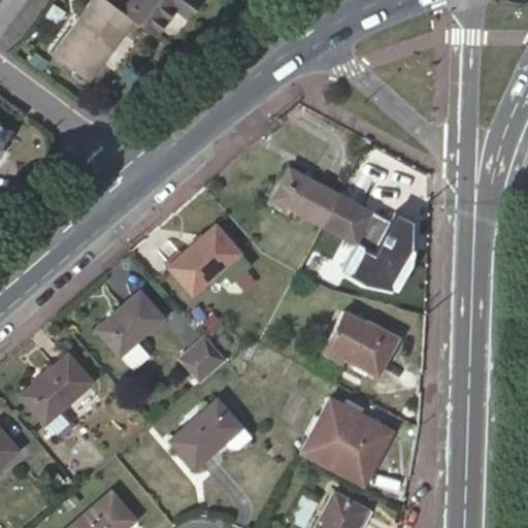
[(122,14),(103,0),(93,0),(52,55),(87,81),(131,21),(122,14)]
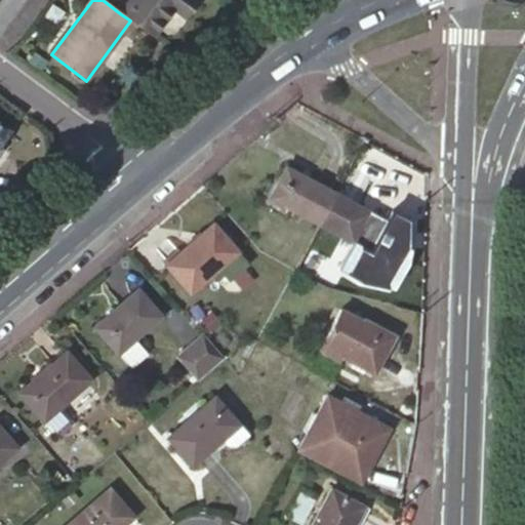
[(130,21),(151,35),(171,8),(179,14),(190,0),(130,0),(121,14),(130,21)]
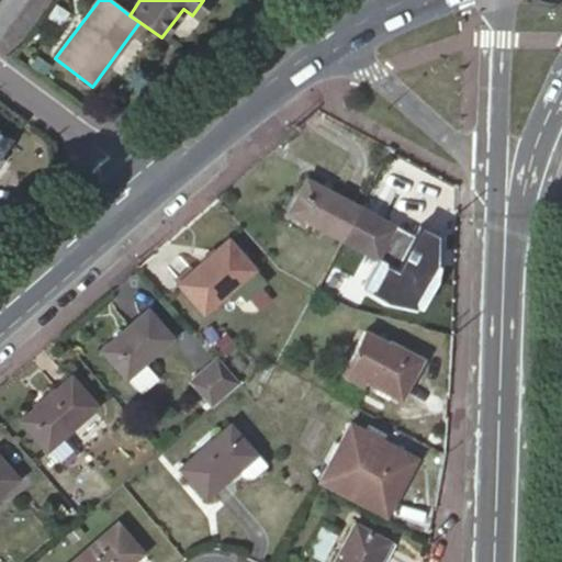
[(0,152),(9,141),(0,133),(0,152)]
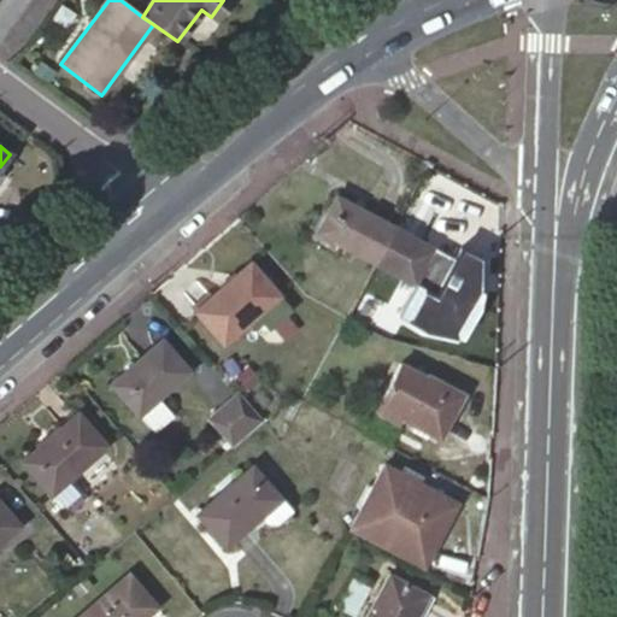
[(376,263),(397,227),(336,194),(322,224),(317,233),(341,245),(376,263)]
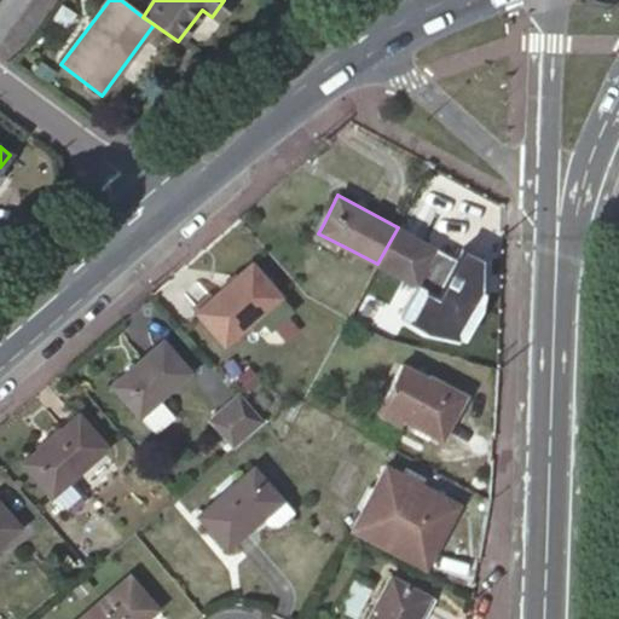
[(335,260),(342,246),(318,233),(323,225),(316,223),(305,243),(335,260)]
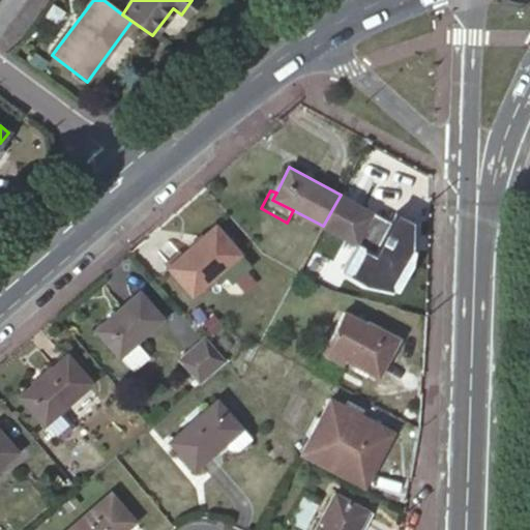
[(392,222),(341,195),(323,226),(375,254),(392,222)]
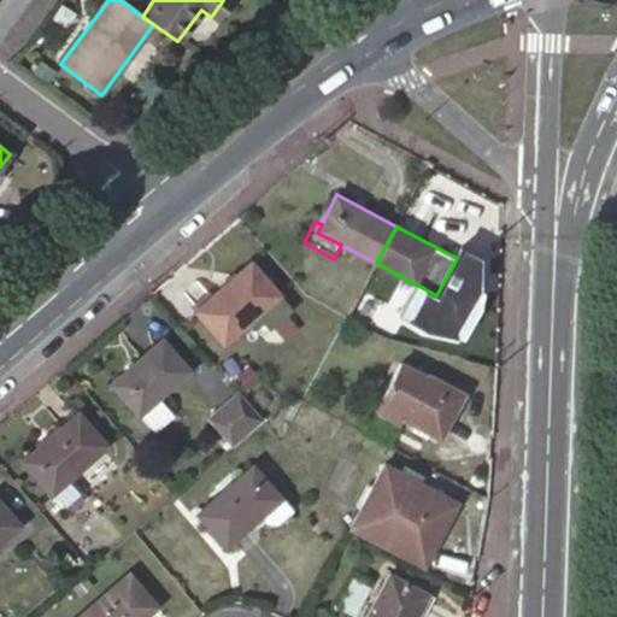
[(281,295),(252,262),(195,311),(224,345),(253,319),(281,295)]
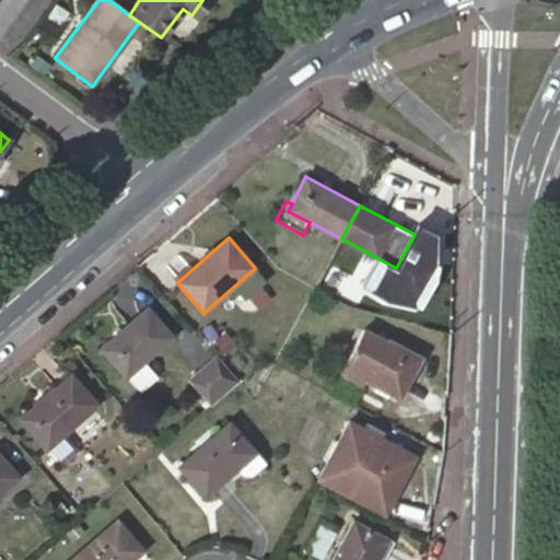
[(255,268),(230,290),(242,303),(267,282),(255,268)]
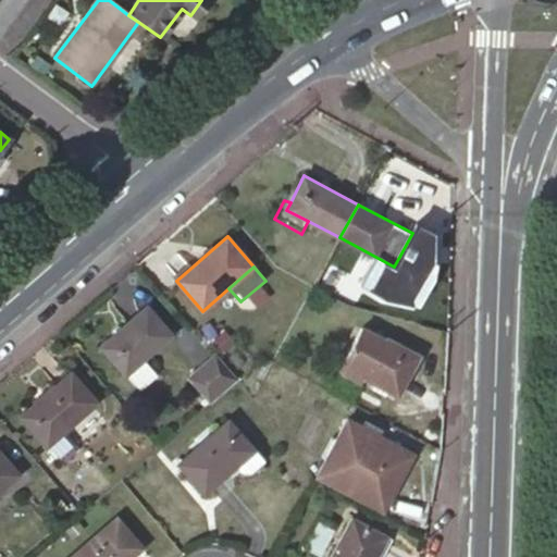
[(147,306),(101,347),(126,376),(149,356),(172,335),(147,306)]
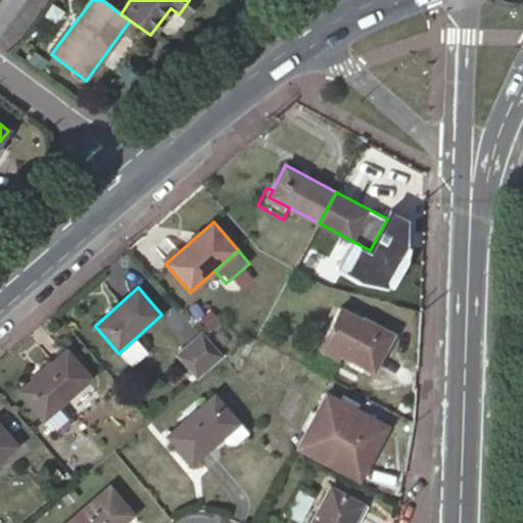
[(394,334),(361,317),(340,355),(351,361),(365,368),(374,373),(394,334)]
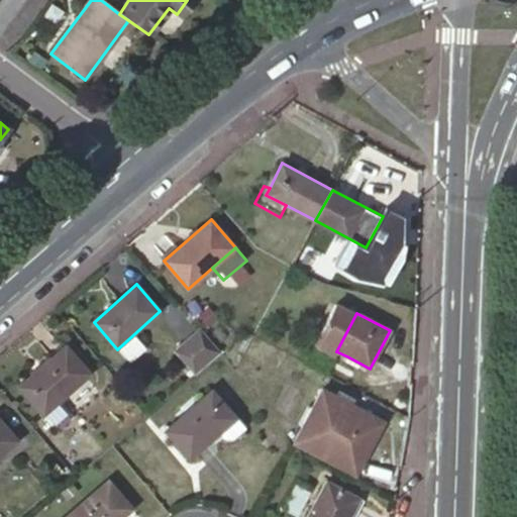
[(207,348),(190,328),(181,336),(198,357),(207,348)]
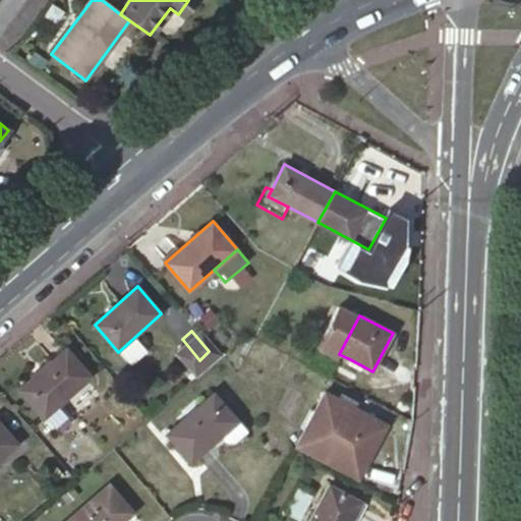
[(118,352),(122,356),(142,337),(139,333),(118,352)]
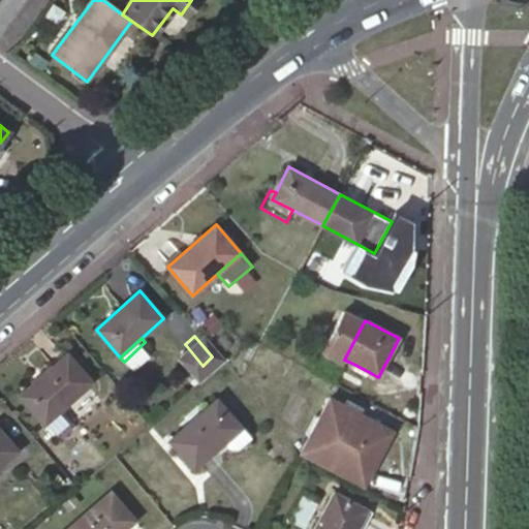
[(43,424),(61,408),(92,382),(67,352),(20,396),(43,424)]
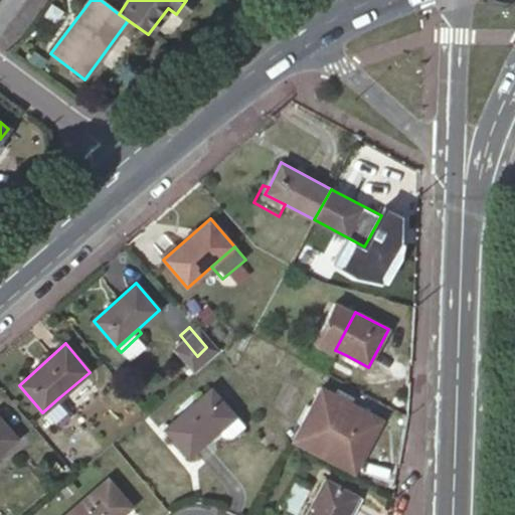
[(357,367),(359,362),(346,355),(344,360),(357,367)]
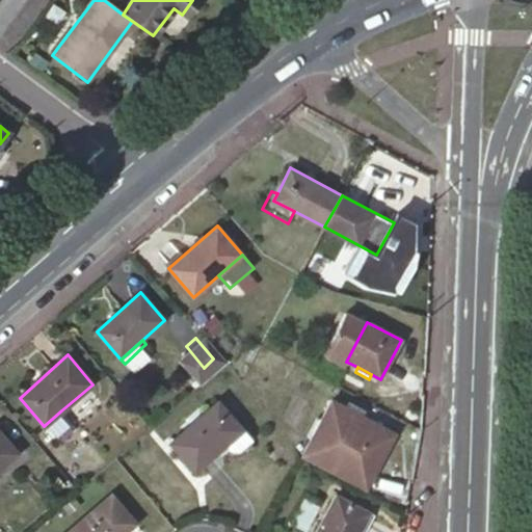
[(225,446),(243,429),(219,400),(170,444),(195,472),(225,446)]
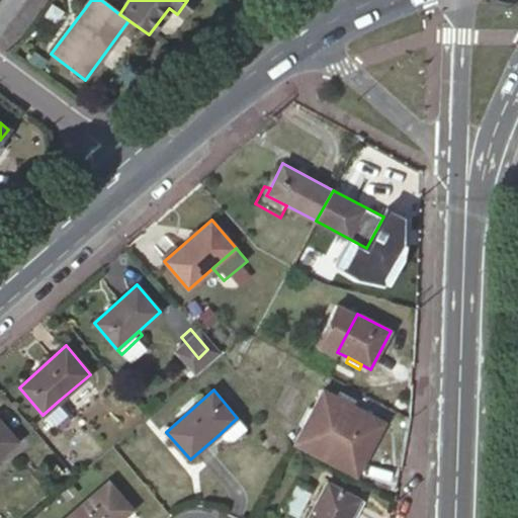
[(74,417),(60,400),(42,415),(58,431),(74,417)]
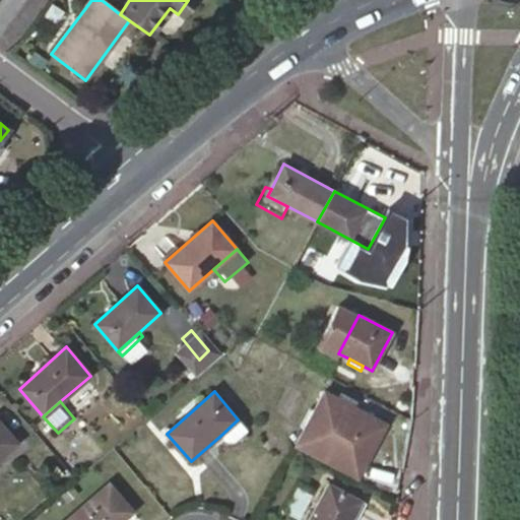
[(376,420),(343,403),(323,441),(356,459),(376,420)]
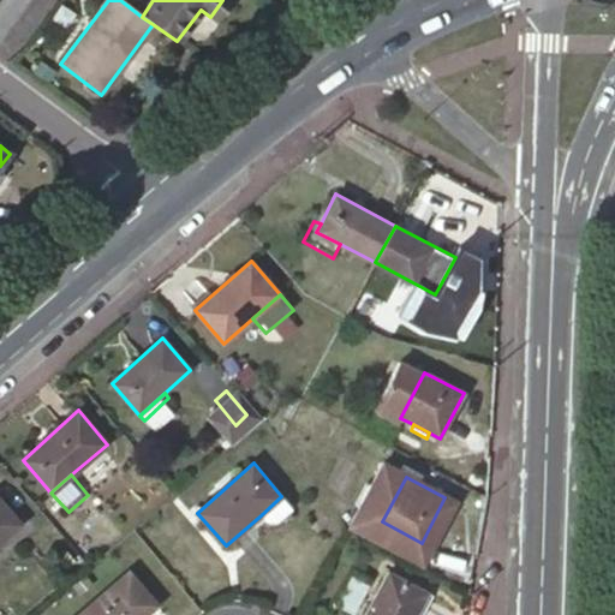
[(293,509),(281,496),(261,515),(267,523),(276,524),(293,509)]
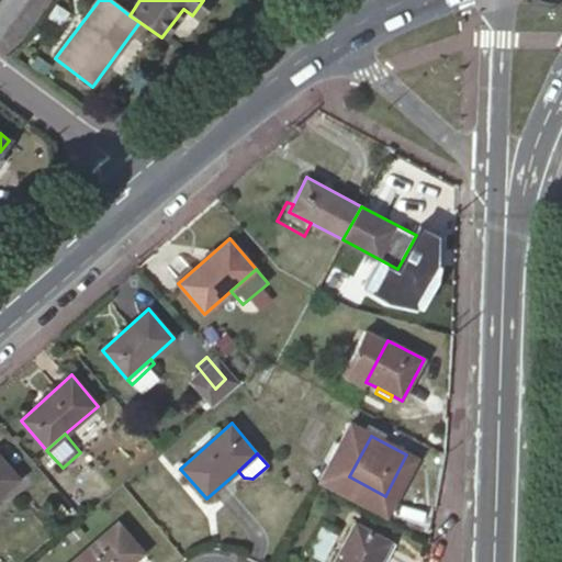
[(0,494),(19,478),(0,456),(0,494)]
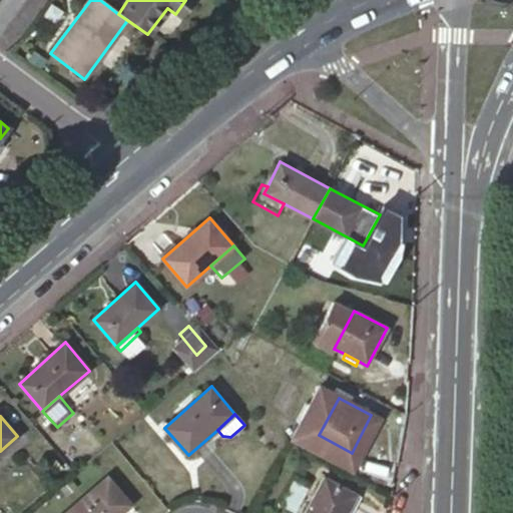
[(117,497),(123,492),(108,476),(65,512),(121,512),(127,508),(117,497)]
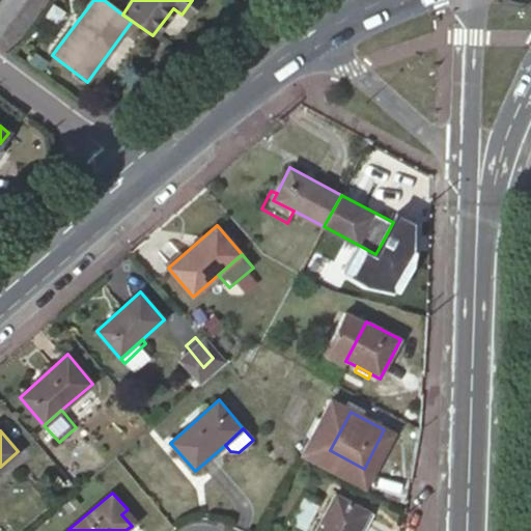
[(359,530),(369,511),(336,494),(316,530),(359,530)]
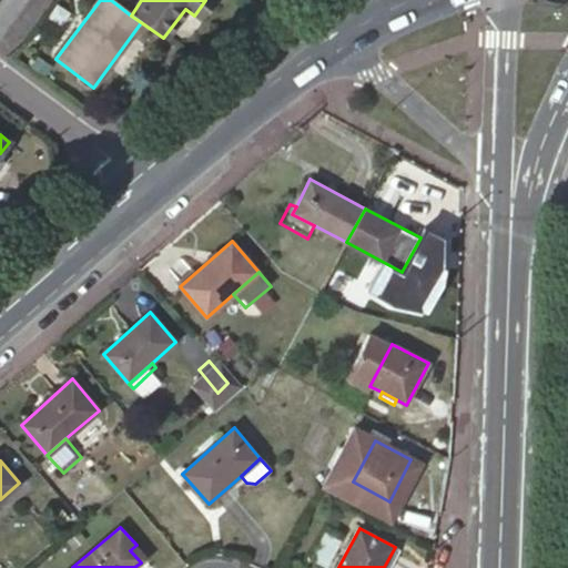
[(148,557),(137,545),(130,550),(141,563),(148,557)]
